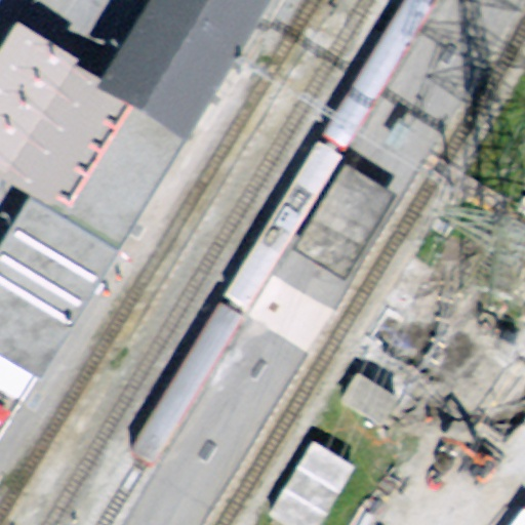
[(111,87),(189,134),(269,0),(148,0),(104,76),(101,81),(111,87)]
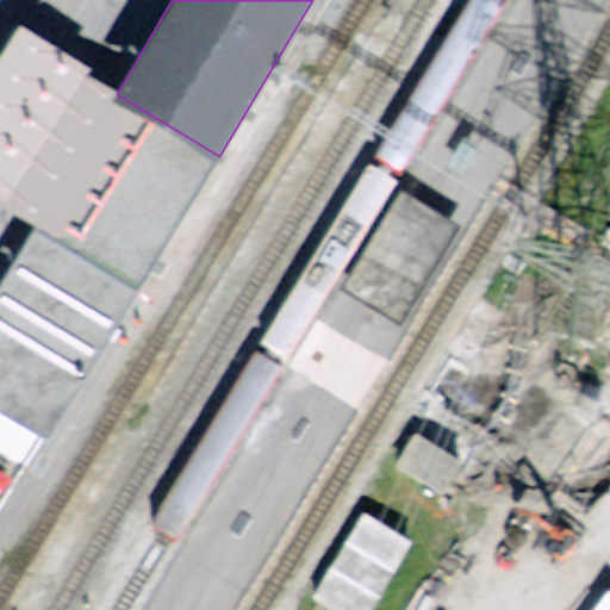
[(129,101),(117,94),(101,85),(87,76),(91,70),(39,39),(18,25),(0,55),(0,207),(13,216),(33,228),(60,243),(138,290),(219,156),(129,101)]
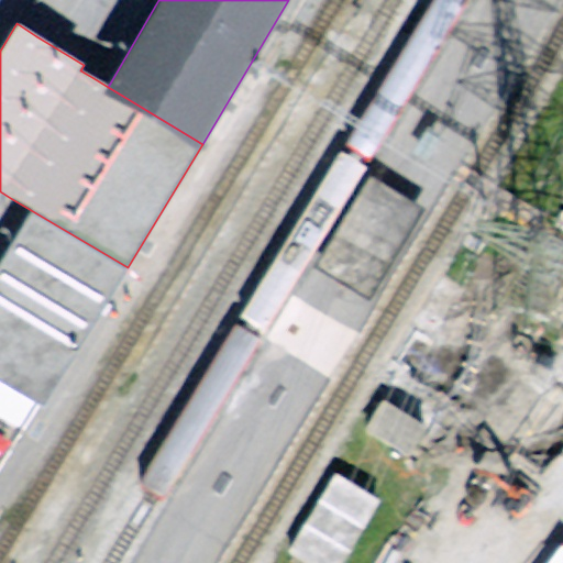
[(368,301),(424,209),(397,192),(368,176),(312,268),(368,301)]
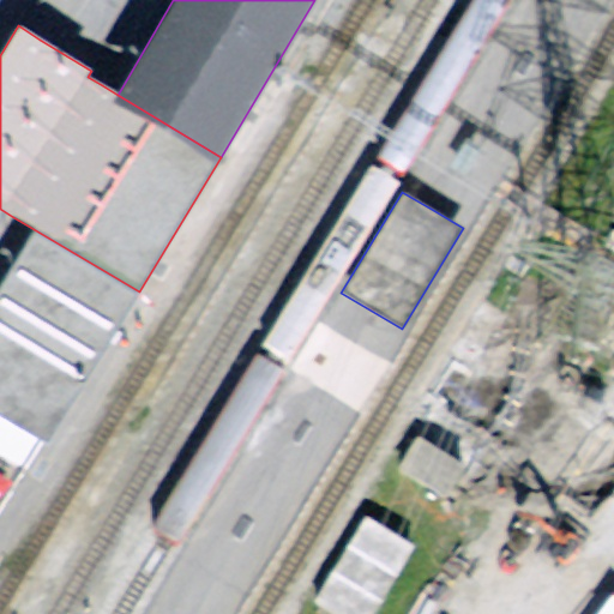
[(0,416),(47,445),(139,292),(60,245),(34,229),(0,284),(0,416)]
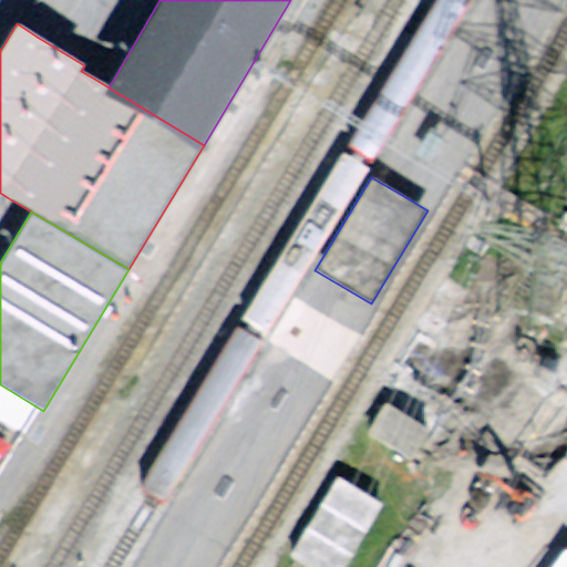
[(508,405),(518,387),(414,329),(397,362),(500,420),(508,405)]
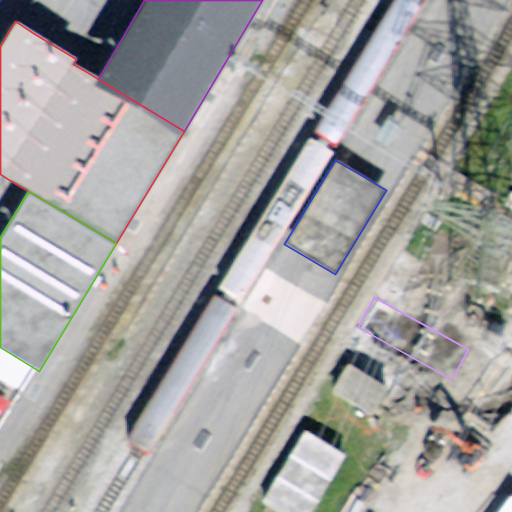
[(337,375),(327,390),(371,419),(390,388),(346,360),(337,375)]
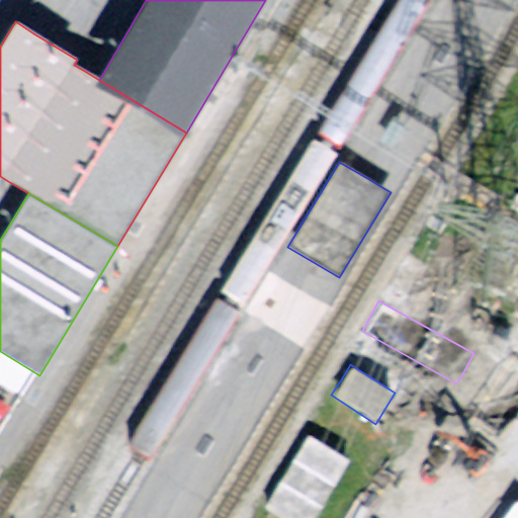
[(305,434),(262,510),(275,517),(316,517),(349,459),(318,442),(305,434)]
